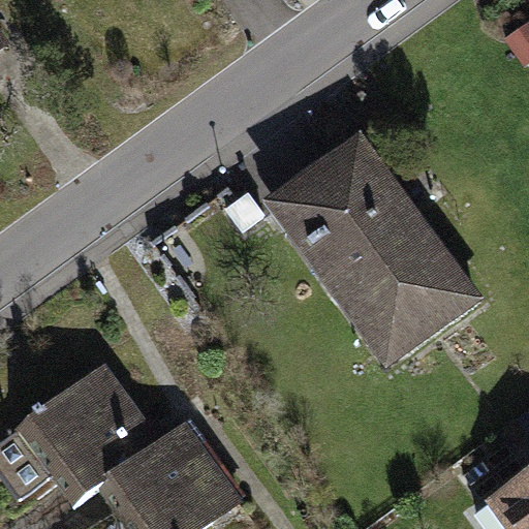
[(528,63),(528,25),(508,40),(526,66),(528,63)]
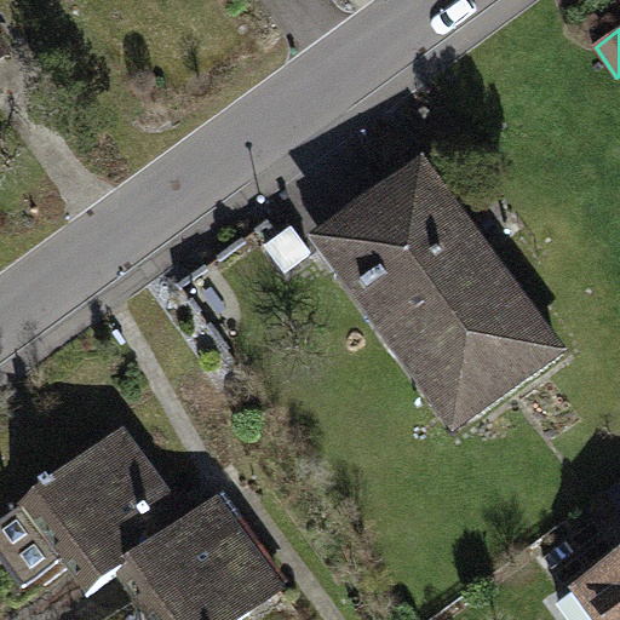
[(451,240),(411,184),(333,241),(437,384),(452,374),(477,409),(555,352),(465,229),(451,240)]
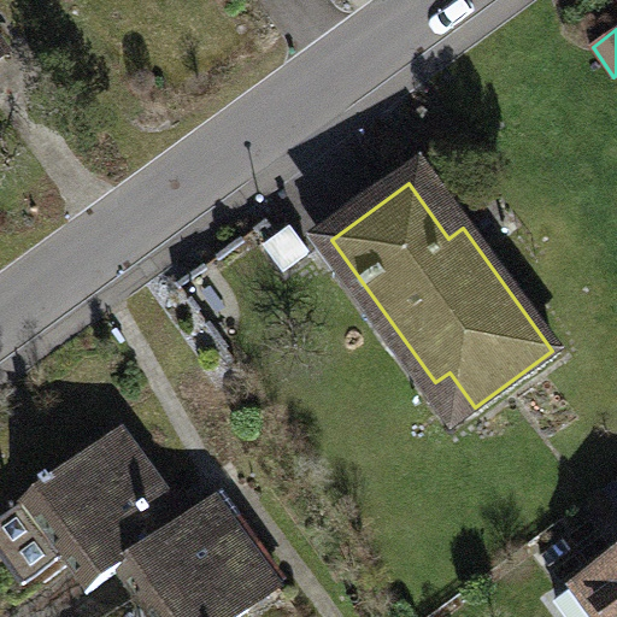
[(309,254),(291,228),(264,246),(281,272),(309,254)]
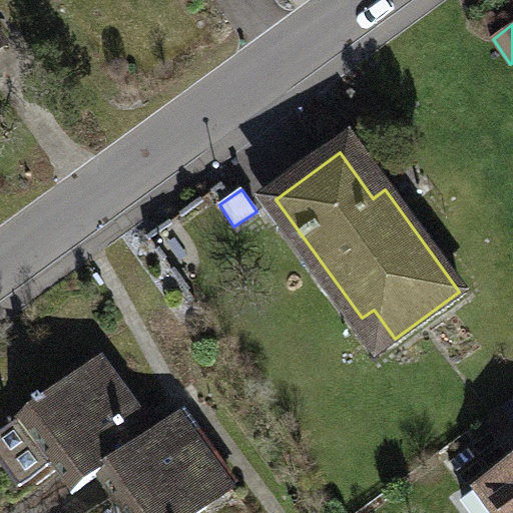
[(72,494),(96,476),(155,433),(100,359),(41,403),(37,398),(32,402),(35,407),(0,432),(0,461),(19,487),(50,464),(72,494)]
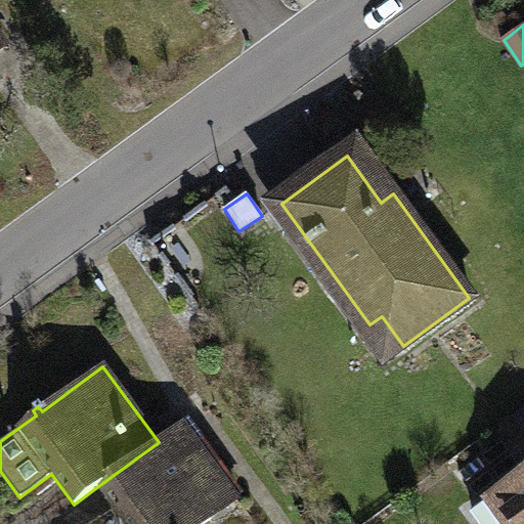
[(203,523),(237,498),(182,424),(159,442),(98,486),(126,523),(203,523)]
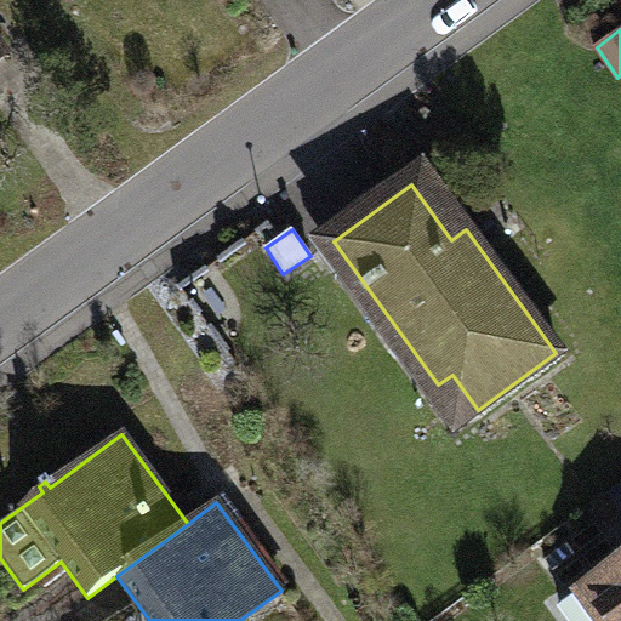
[(603,620),(620,620),(620,563),(582,592),(603,620)]
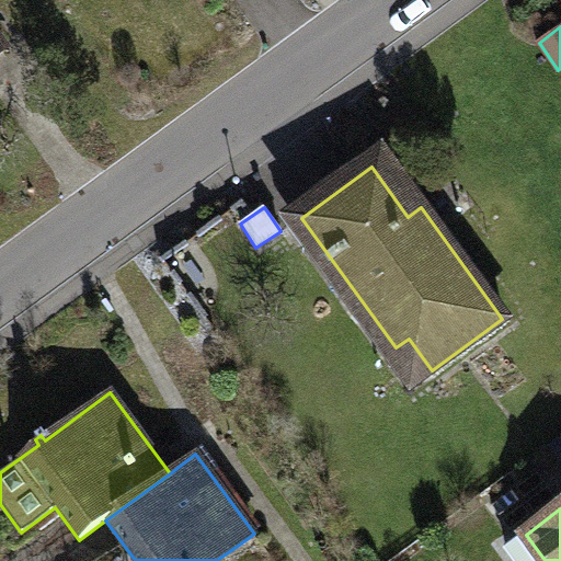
All buildings are outlined.
